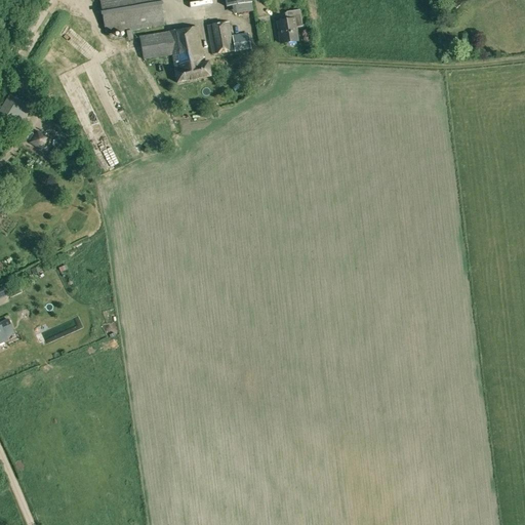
[(98,0),(105,35),(164,25),(160,0),(98,0)]
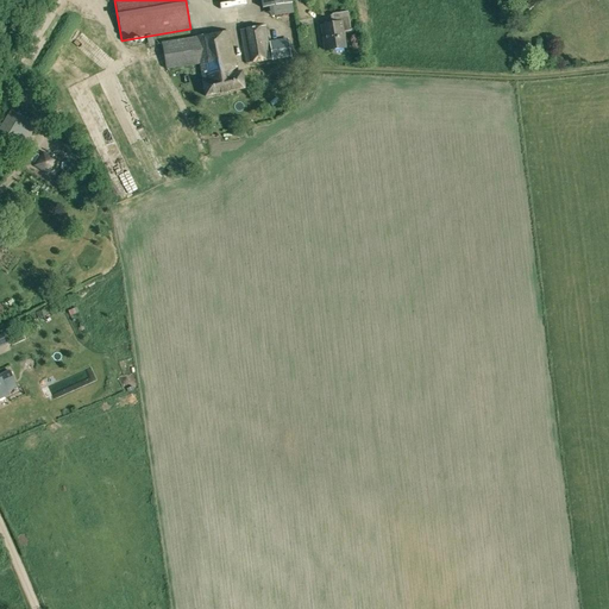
[(321,25),(326,50),(345,48),(343,32),(351,31),(347,12),(332,14),(333,24),(321,25)]
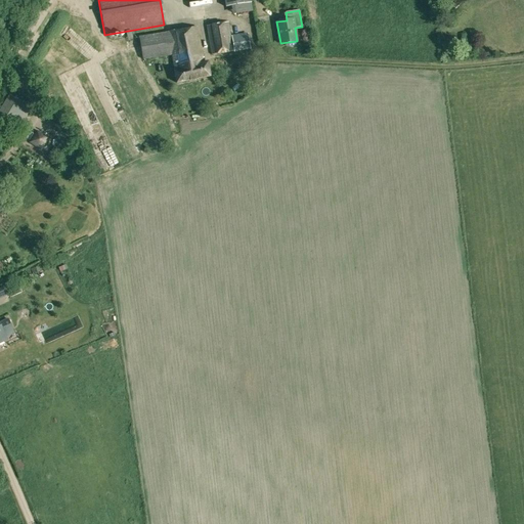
[(206,26),(211,54),(233,51),(228,22),(206,26)]
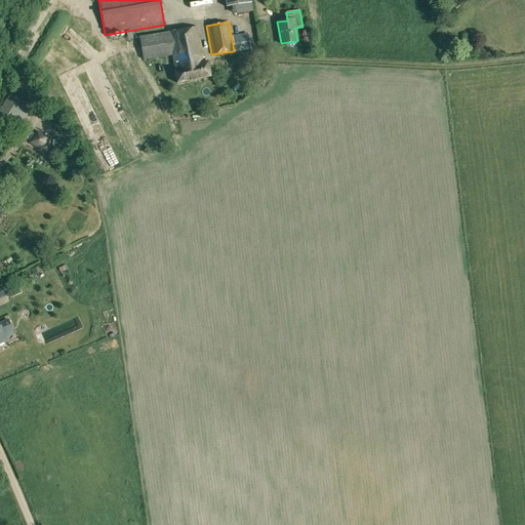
[(174,71),(176,83),(210,76),(208,62),(204,63),(197,27),(138,37),(143,59),(171,54),(175,71),(174,71)]
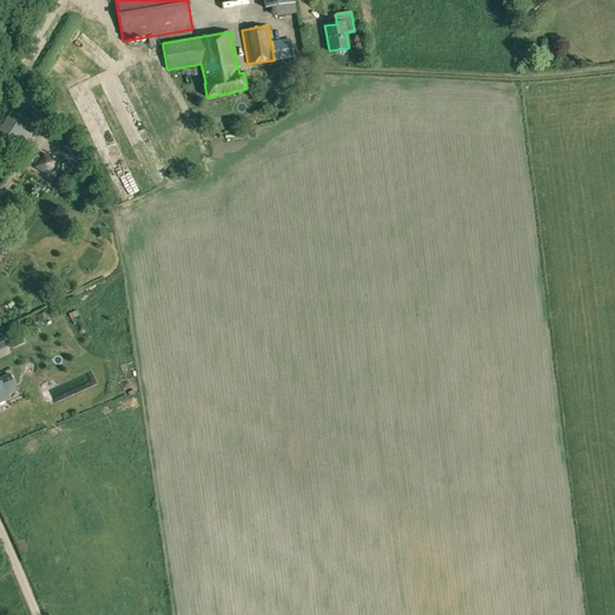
[(273,41),(275,60),(292,58),(290,39),(273,41)]
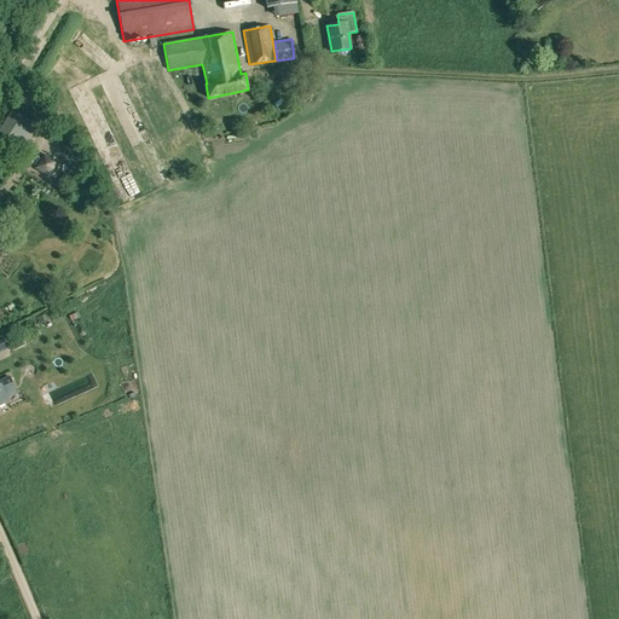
[(148,93),(157,88),(152,80),(143,85),(148,93)]
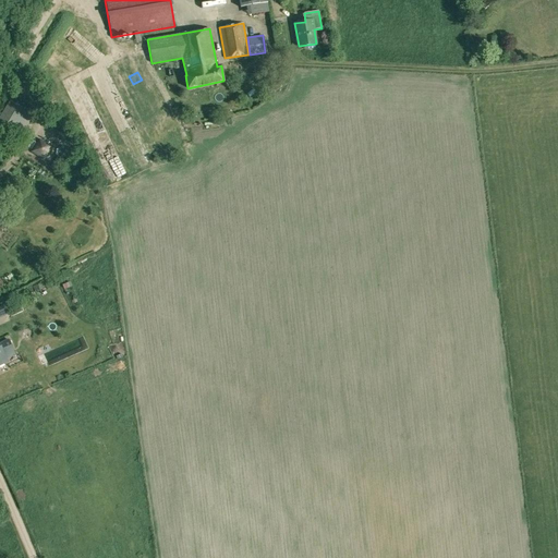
[(241,76),(231,76),(231,85),(240,85),(241,76)]
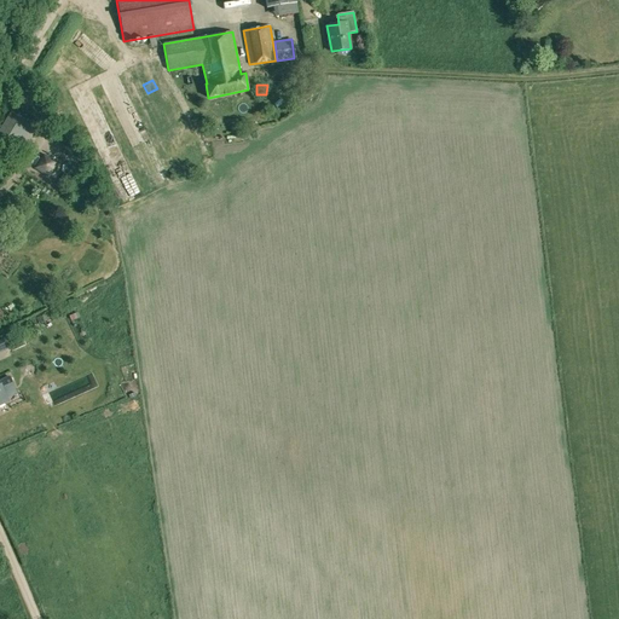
[(0,128),(0,143),(19,155),(36,128),(11,113),(0,128)]
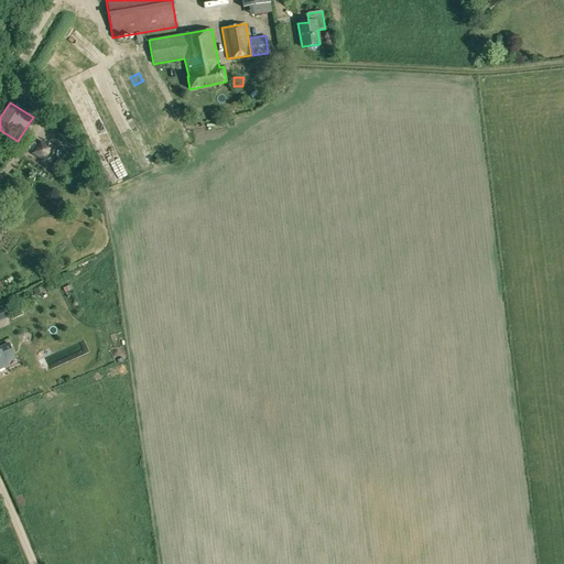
[(32,153),(44,161),(53,148),(40,141),(32,153)]
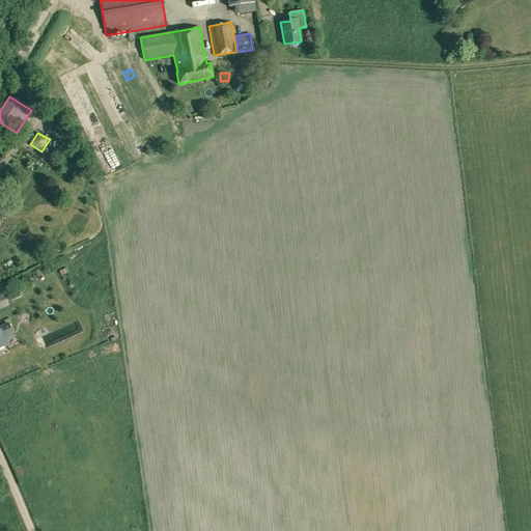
[(4,336),(11,332),(7,324),(0,326),(0,328),(0,329),(0,328),(0,345),(7,343),(4,336)]
